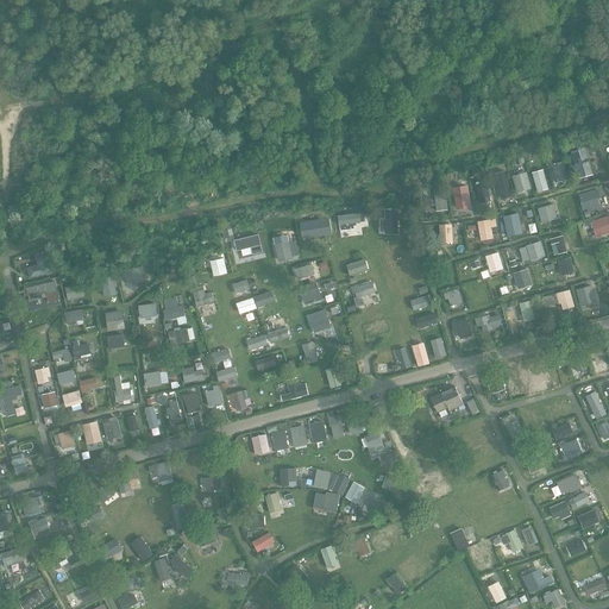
[(578,179),(592,175),(585,148),(571,151),(578,179)]
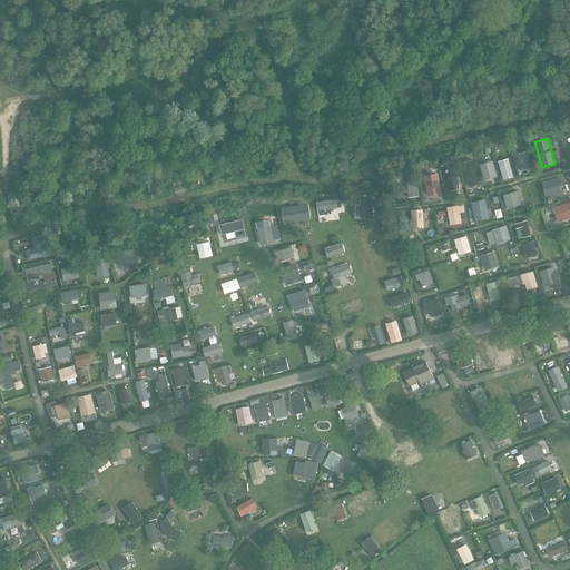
[(531,167),(527,151),(517,155),(521,169),(531,167)]
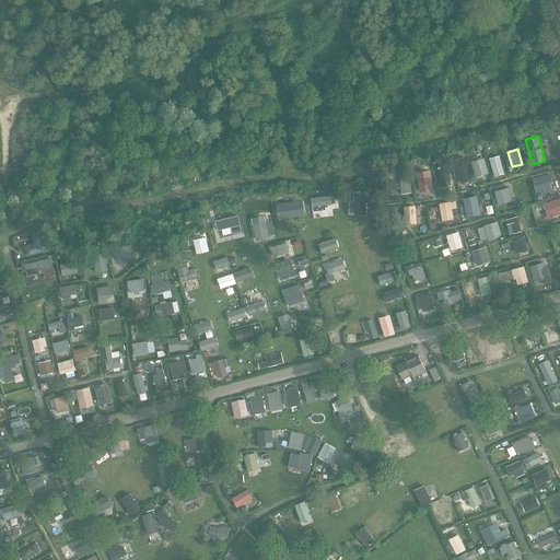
[(493,175),(503,173),(499,156),(489,159),(493,175)]
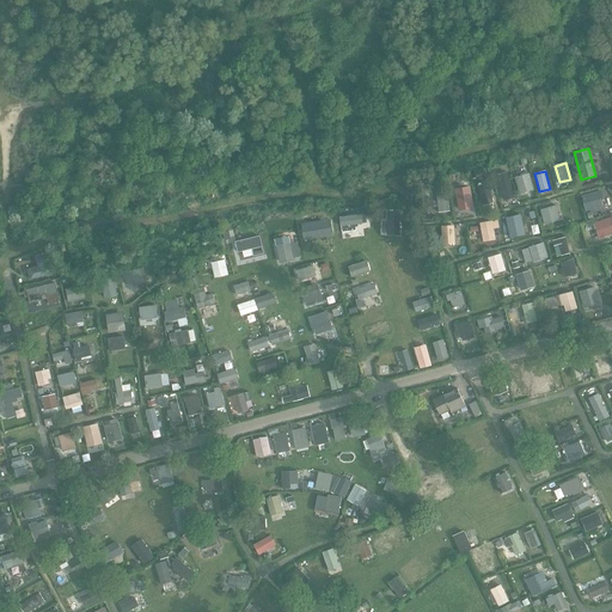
[(506,172),(497,175),(505,200),(513,197),(506,172)]
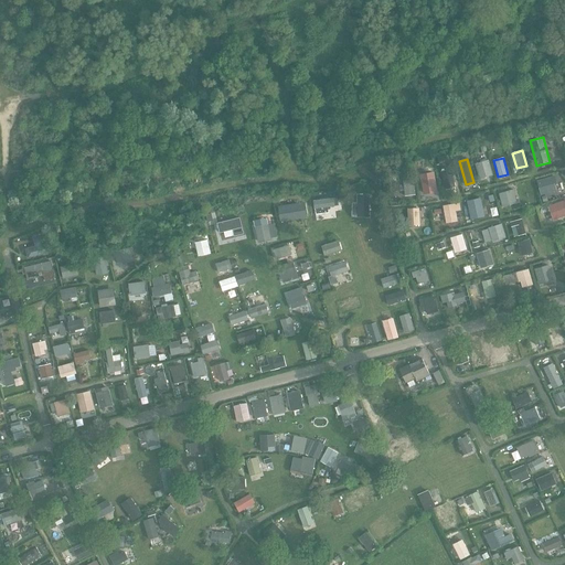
[(479,177),(491,173),(488,160),(476,163),(479,177)]
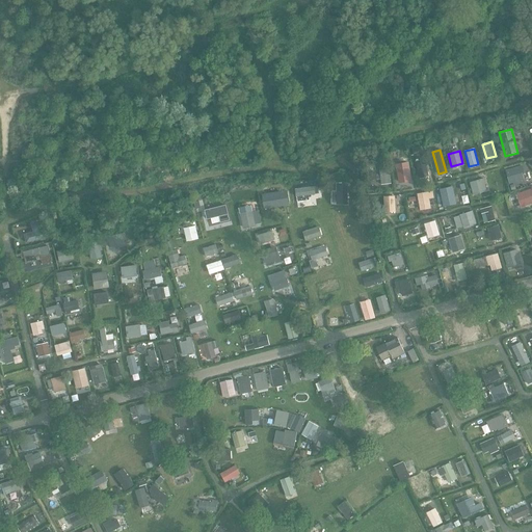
[(415,161),(420,178),(428,176),(424,159),(415,161)]
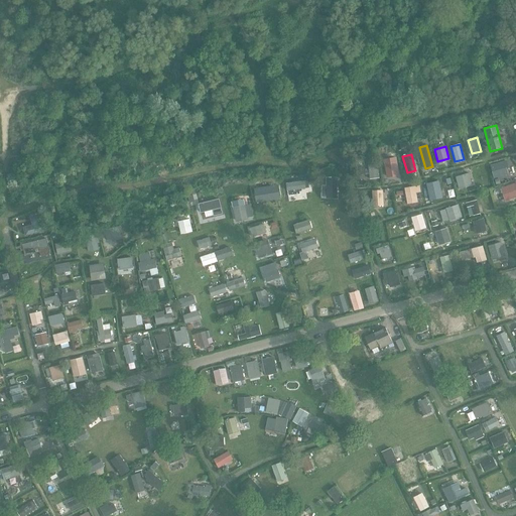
[(368,159),(370,178),(378,177),(376,158),(368,159)]
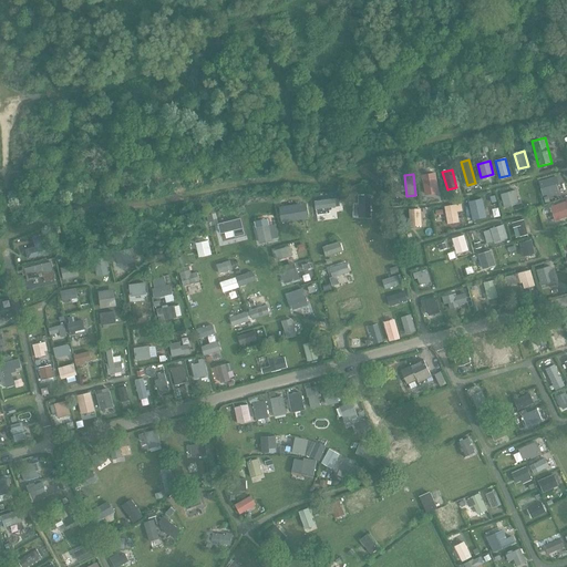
[(422,175),(425,194),(436,192),(434,174),(422,175)]
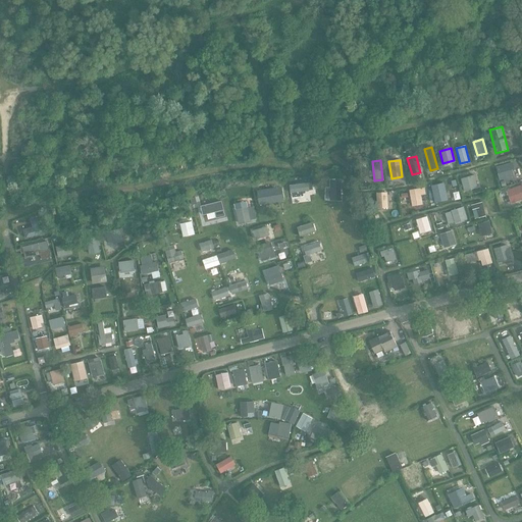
[(512,170),(513,169),(512,163),(497,167),(500,179),(513,175),(512,170)]
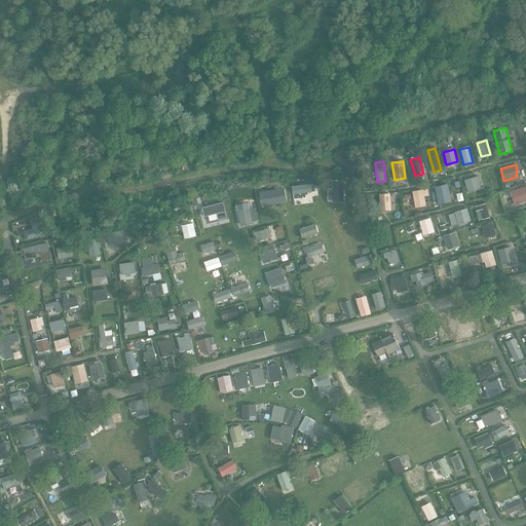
[(485,172),(488,186),(498,183),(494,168),(485,172)]
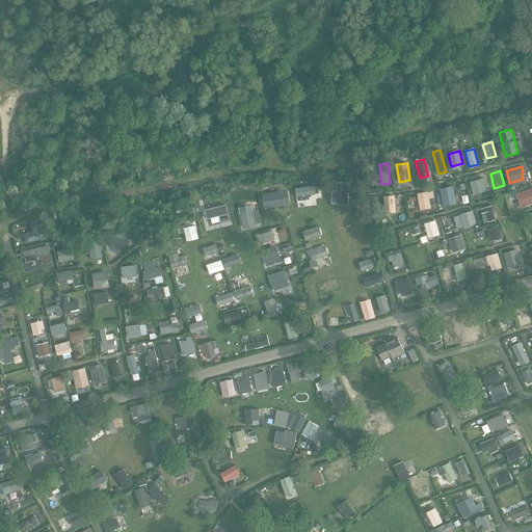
[(477,191),(477,188),(484,186),(482,179),(470,183),(473,192),(477,191)]
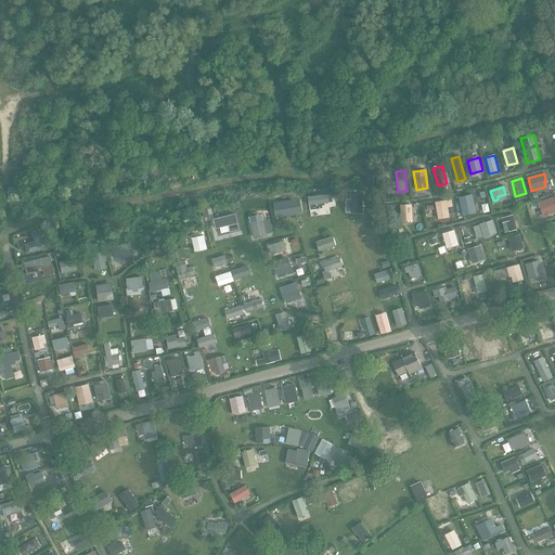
[(364,192),(352,192),(351,213),(363,214),(364,192)]
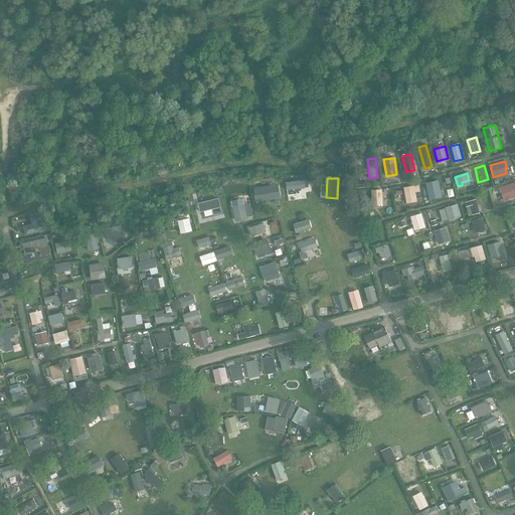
[(426,185),(428,194),(440,191),(437,182),(426,185)]
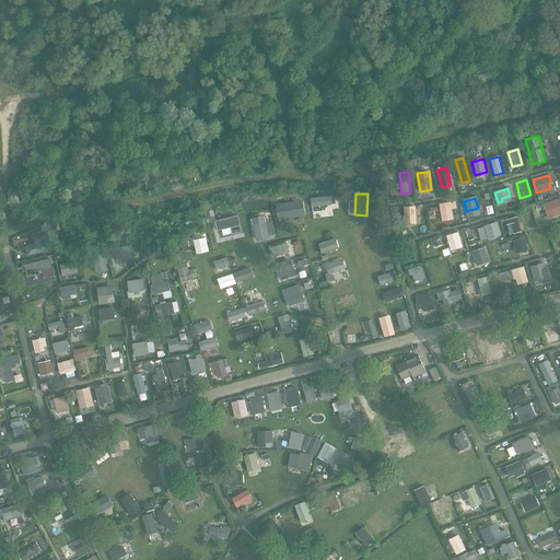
[(457,209),(455,200),(440,203),(442,220),(452,218),(451,210),(457,209)]
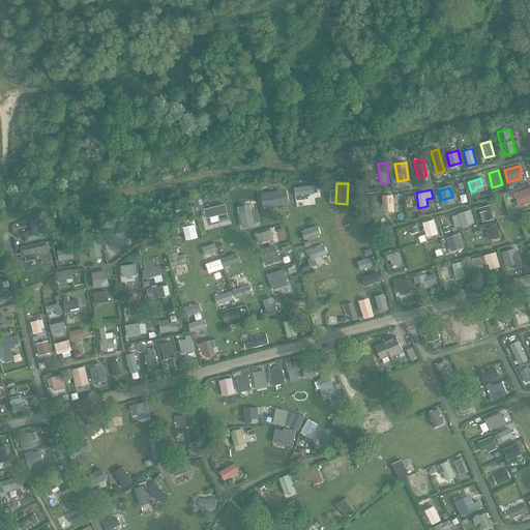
[(525,189),(513,194),(516,200),(518,199),(520,205),(529,201),(525,189)]
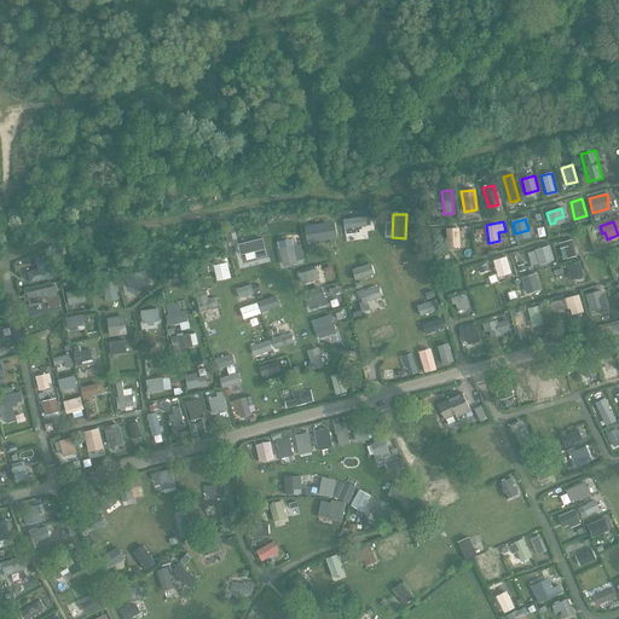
[(347,246),(357,243),(353,226),(343,229),(347,246)]
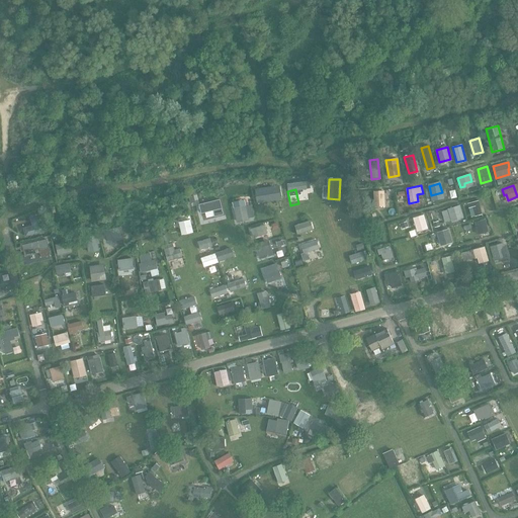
[(390,197),(392,197),(392,204),(398,204),(398,199),(397,189),(389,189),(390,197)]
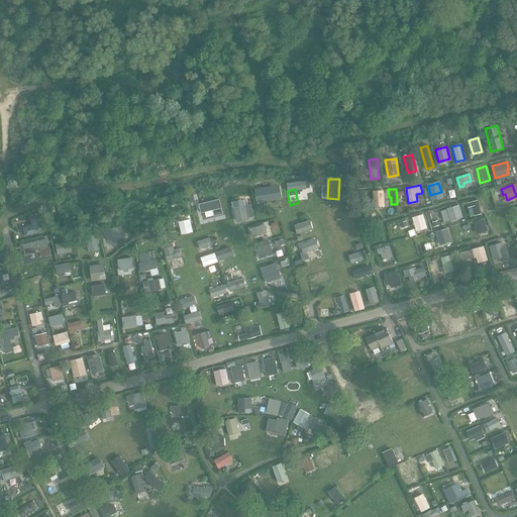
[(374,191),(375,206),(384,205),(383,191),(374,191)]
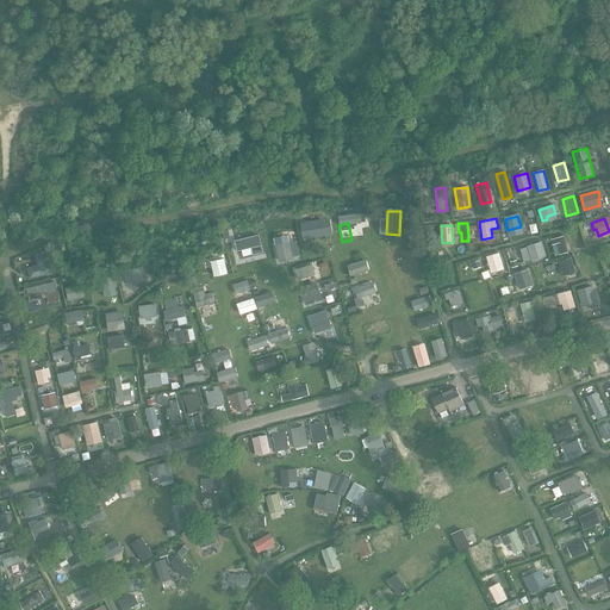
[(562,237),(551,240),(552,246),(558,244),(560,254),(567,253),(562,237)]
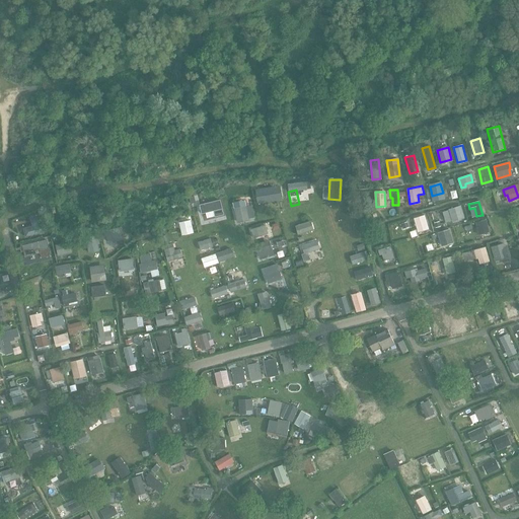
[(249,220),(246,206),(234,209),(237,223),(249,220)]
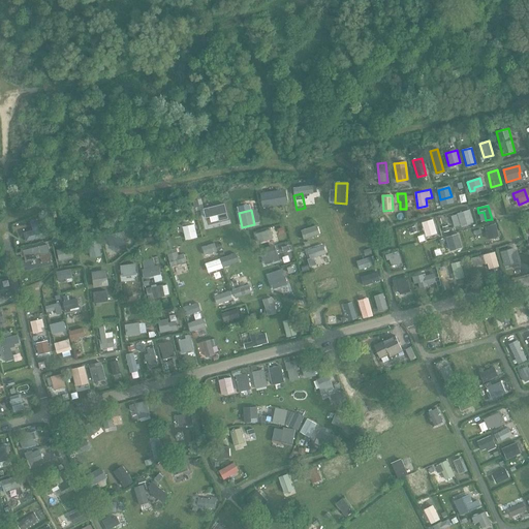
[(461,224),(472,221),(469,210),(458,213),(461,224)]
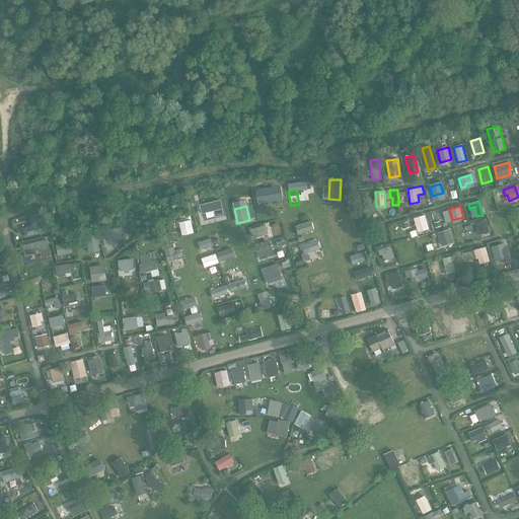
[(221,226),(230,224),(226,210),(217,213),(221,226)]
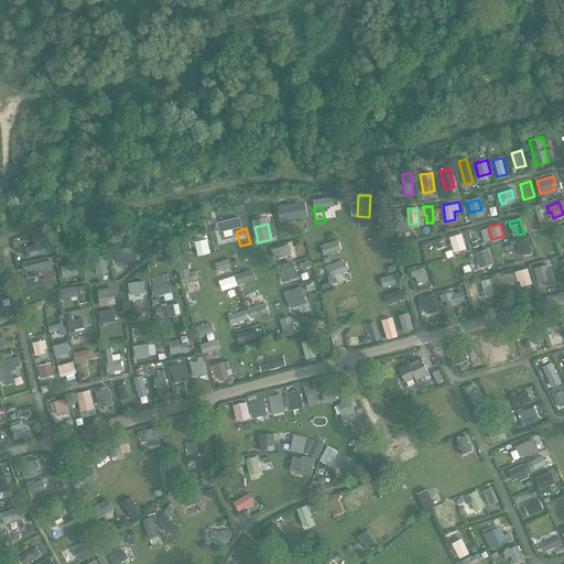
[(35,246),(25,248),(28,258),(51,252),(49,242),(45,243),(42,234),(33,236),(35,246)]
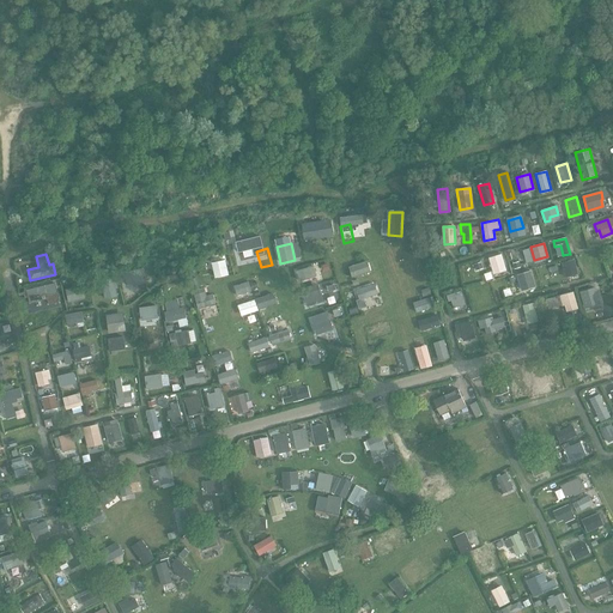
[(489,258),(493,273),(505,269),(501,254),(489,258)]
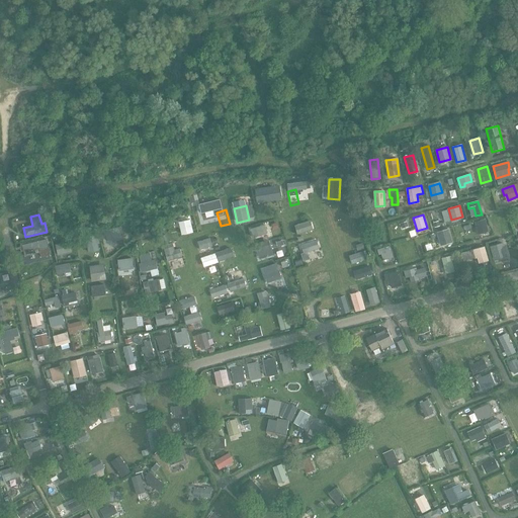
[(340,229),(355,225),(352,217),(338,222),(340,229)]
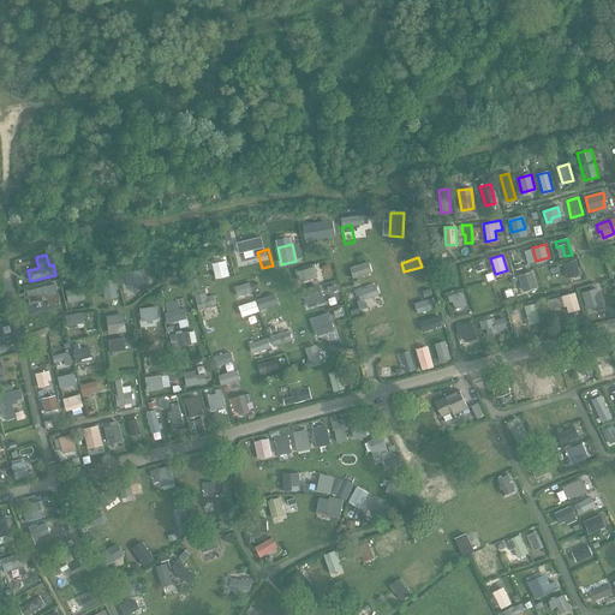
[(567,278),(579,275),(575,261),(563,264),(567,278)]
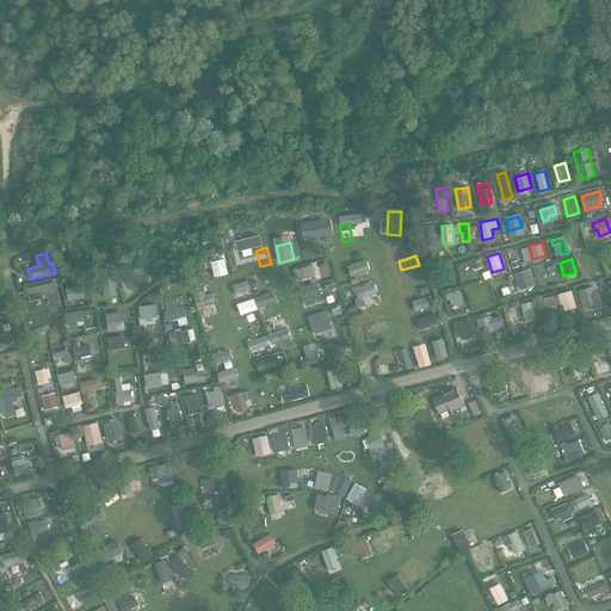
[(215,276),(227,273),(223,260),(211,263),(215,276)]
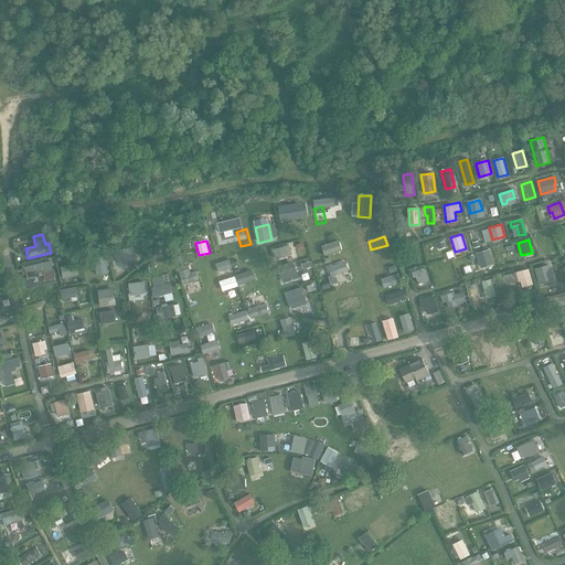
[(292,241),(273,247),(276,259),(296,253),(292,241)]
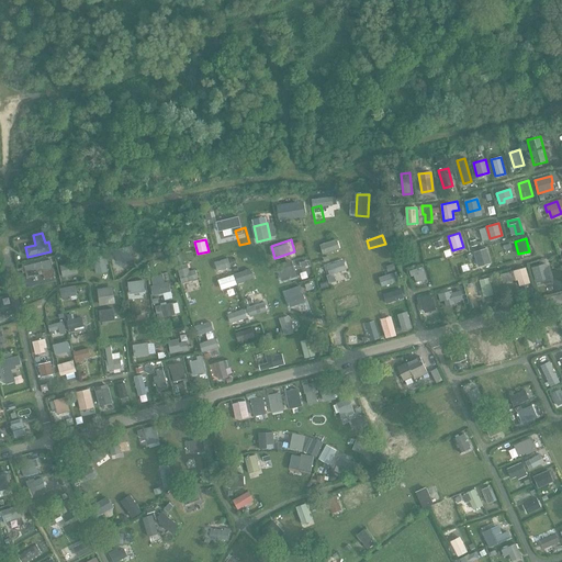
[(324,254),(339,248),(336,240),(321,245),(324,254)]
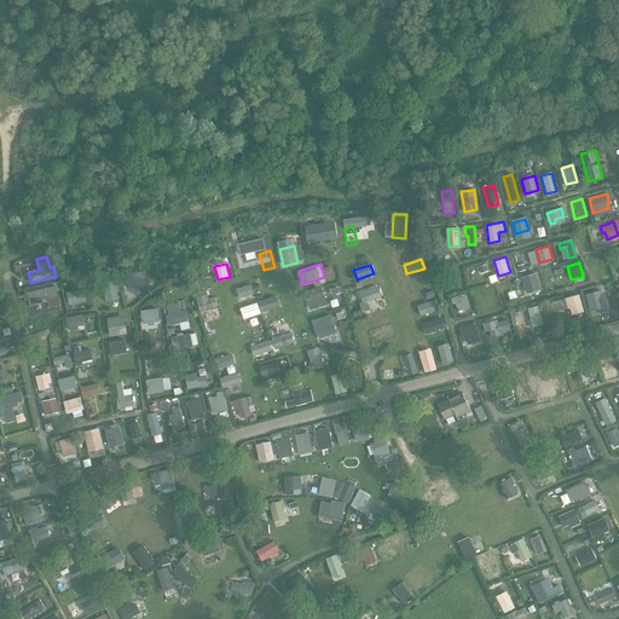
[(128,288),(148,284),(145,272),(126,276),(128,288)]
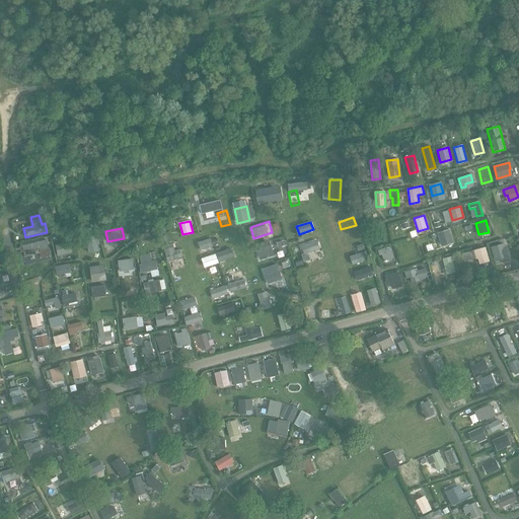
[(441,245),(452,242),(449,230),(438,233),(441,245)]
